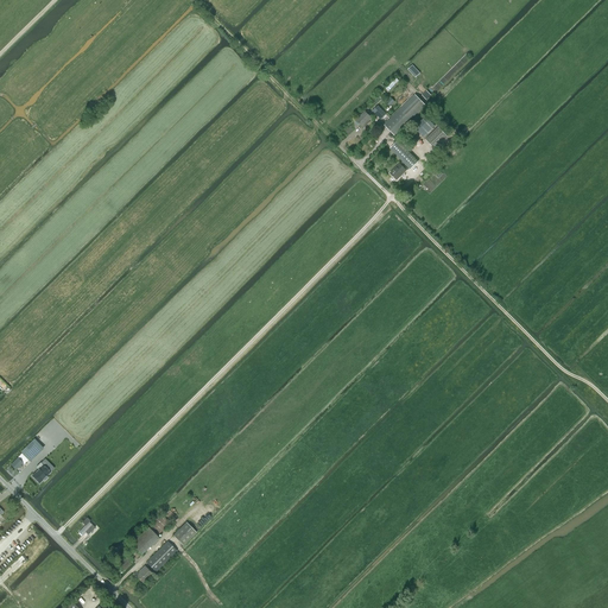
[(420,74),(412,65),(407,70),(416,78),(420,74)]
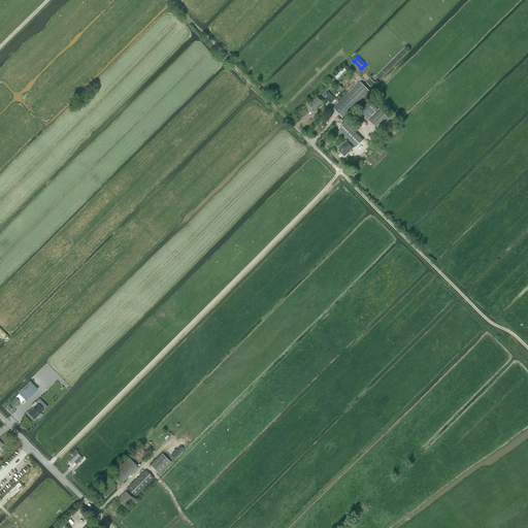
[(366,83),(370,88),(374,84),(370,78),(366,83)]
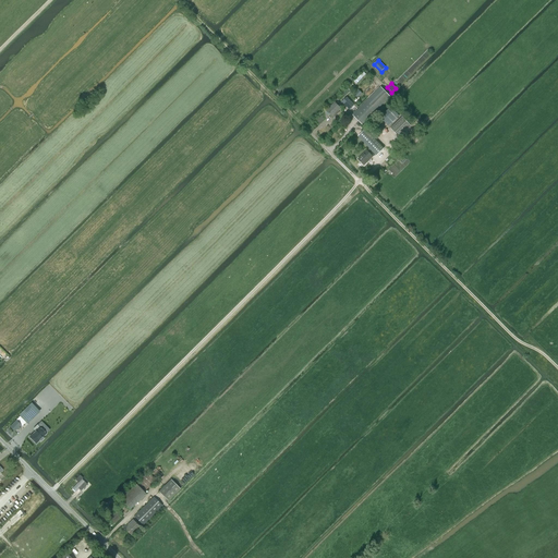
[(353,116),(362,124),(390,96),(380,87),(353,116)]
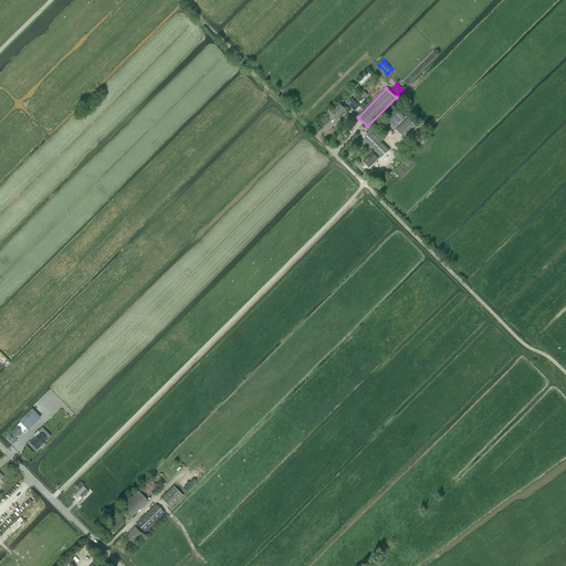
[(358,96),(363,100),(368,95),(364,91),(358,96)]
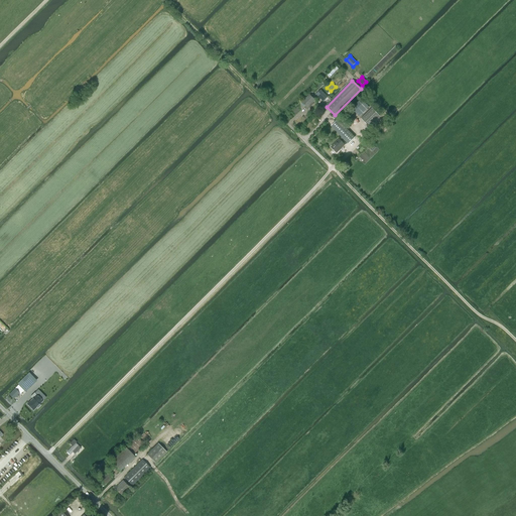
[(316,94),(324,102),(328,97),(320,90),(316,94)]
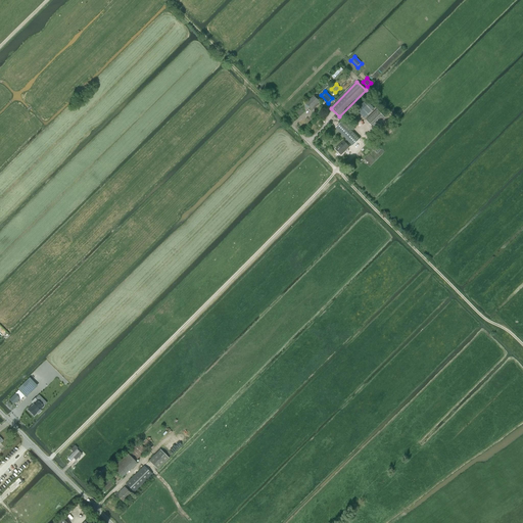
[(316,107),(315,106),(320,102),(314,96),(305,104),(313,110),(316,107)]
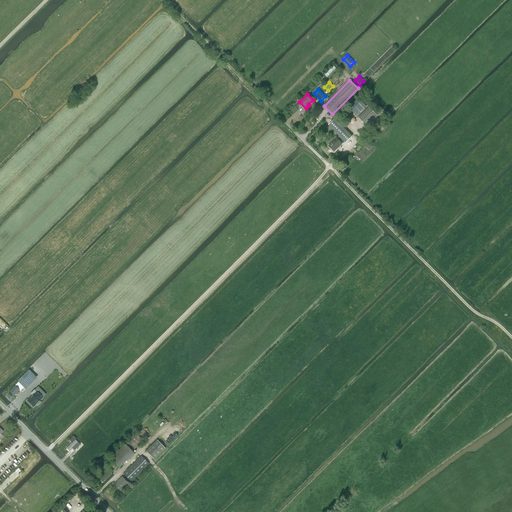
[(349,108),(356,116),(366,106),(358,98),(349,108)]
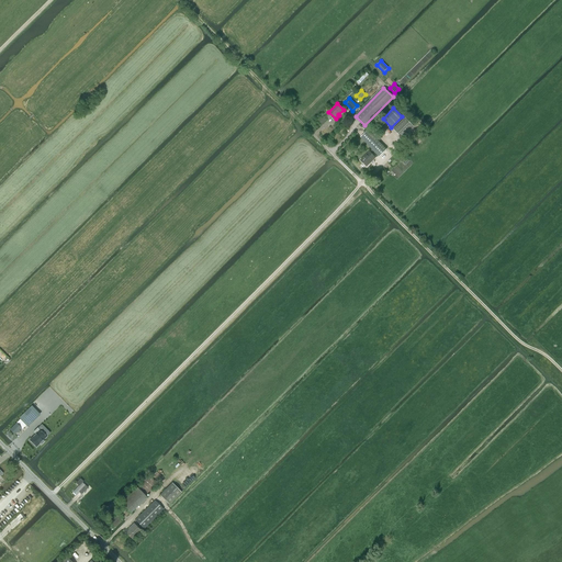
[(393,130),(403,138),(414,127),(405,117),(393,130)]
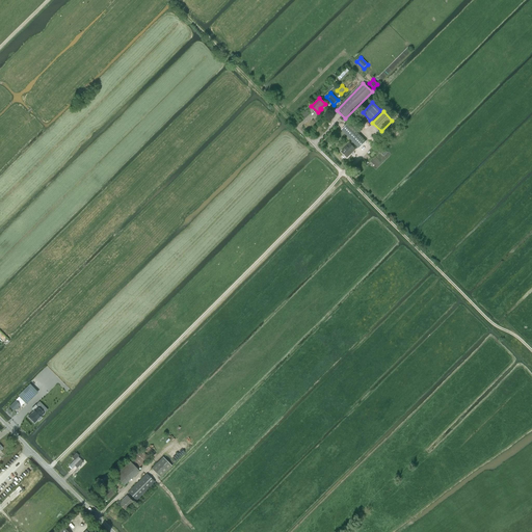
[(348,124),(341,130),(342,130),(352,141),(354,144),(358,149),(366,141),(348,124)]
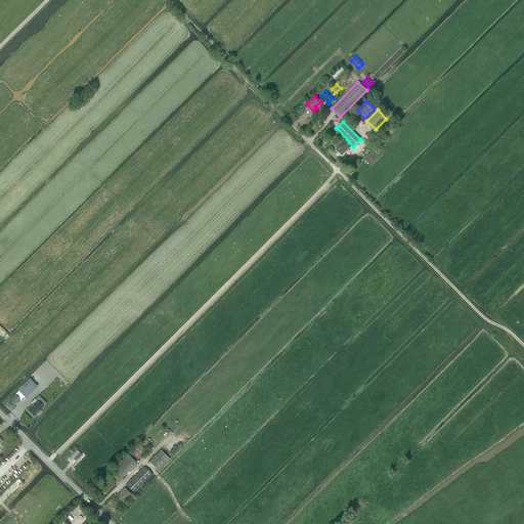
[(344,141),(336,149),(342,156),(350,147),(347,144),(349,142),(347,139),(345,141),(344,141)]
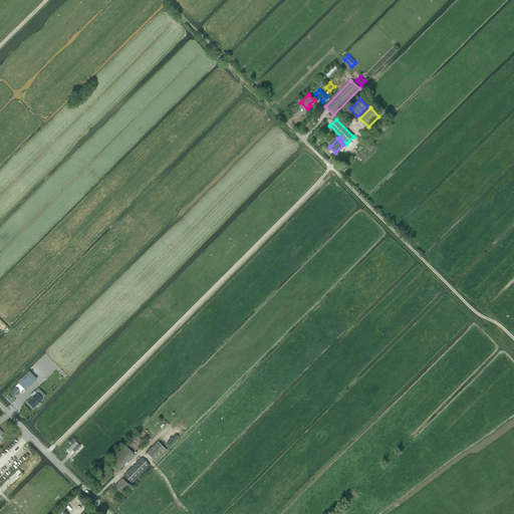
[(29,371),(18,382),(25,390),(36,378),(29,371)]
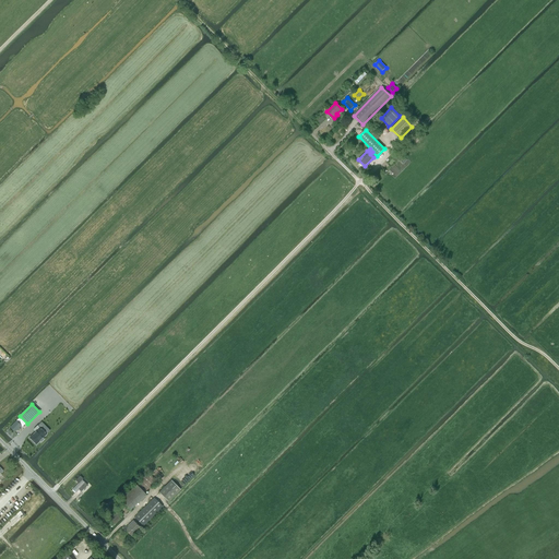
[(21,426),(22,427),(26,423),(20,417),(10,427),(14,432),(21,426)]
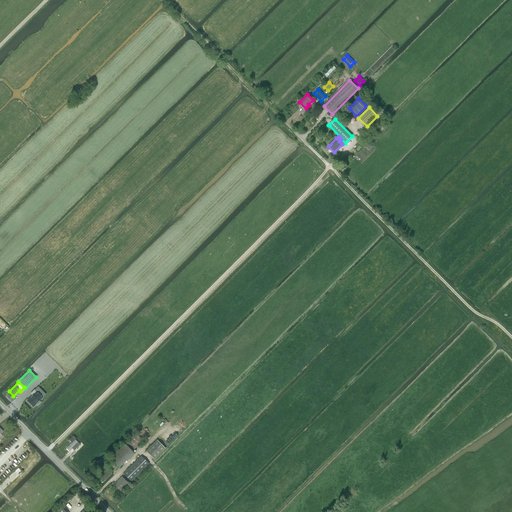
[(32,395),(27,401),(33,407),(36,404),(37,405),(40,402),(39,401),(42,398),(36,392),(34,390),(30,394),(32,395)]
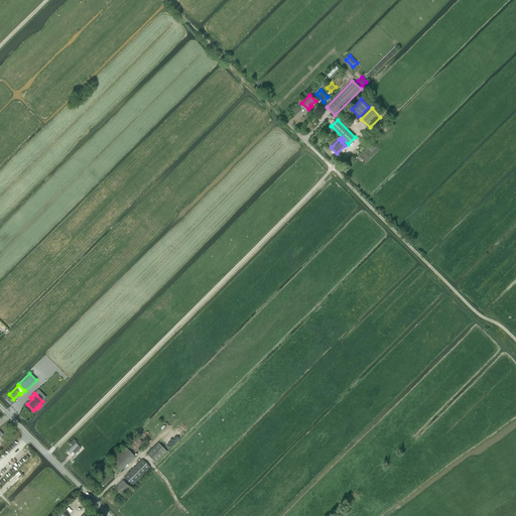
[(135,457),(133,455),(144,444),(137,436),(126,447),(111,461),(121,471),(135,457)]
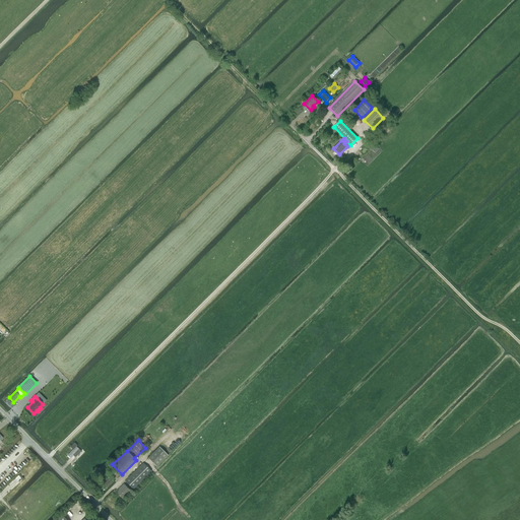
[(74,443),(70,447),(73,450),(67,455),(70,458),(73,455),(75,457),(81,451),(76,447),(77,446),(74,443)]
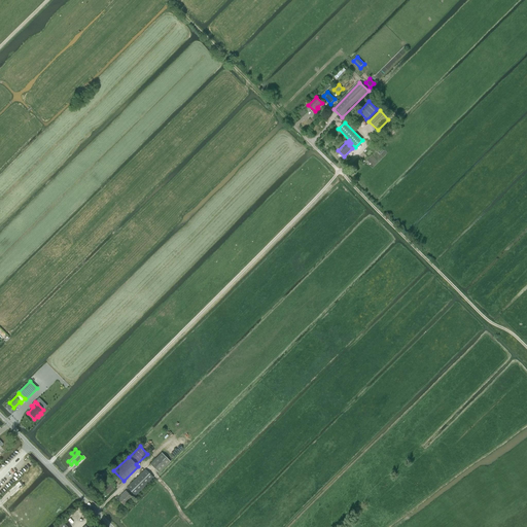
[(150,464),(159,473),(170,462),(162,453),(150,464)]
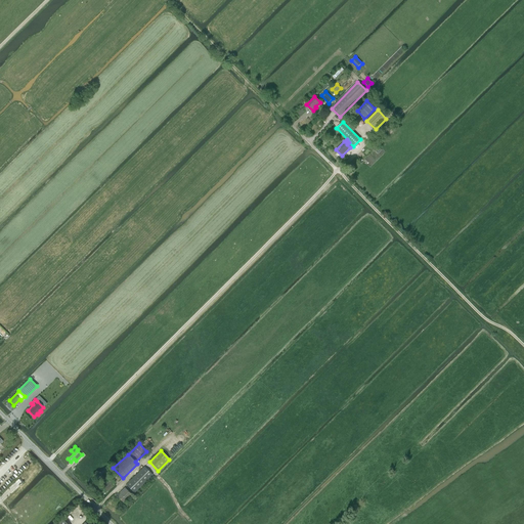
[(126,485),(134,493),(153,475),(144,467),(126,485)]
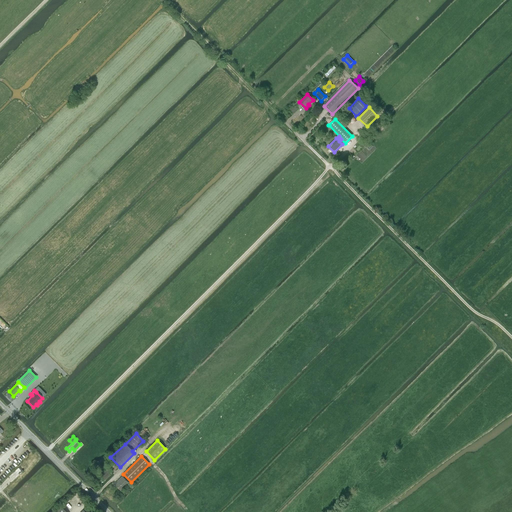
[(115,471),(118,467),(113,462),(110,465),(115,471)]
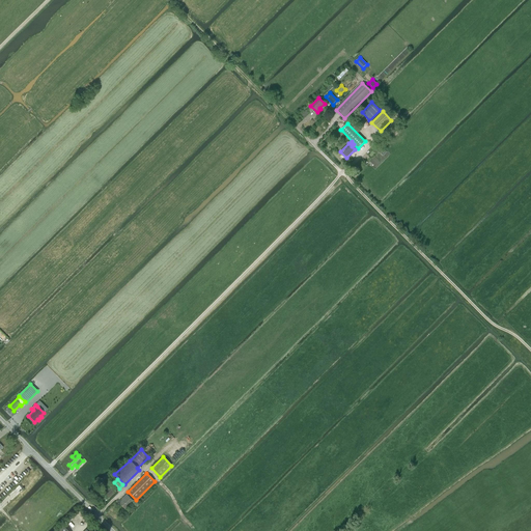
[(122,498),(123,499),(119,503),(124,509),(133,501),(127,495),(122,498)]
